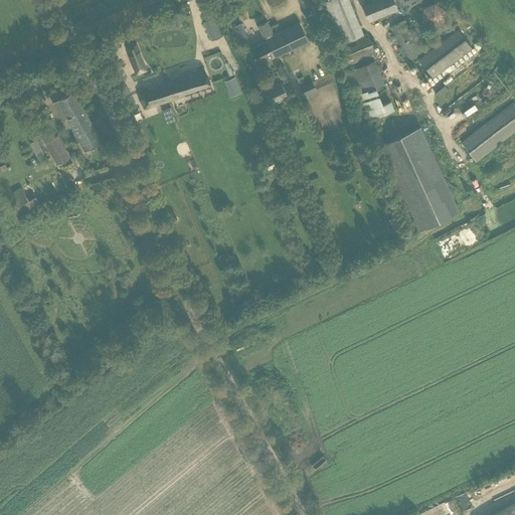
[(298,0),(302,9),(318,2),(317,0),(298,0)]
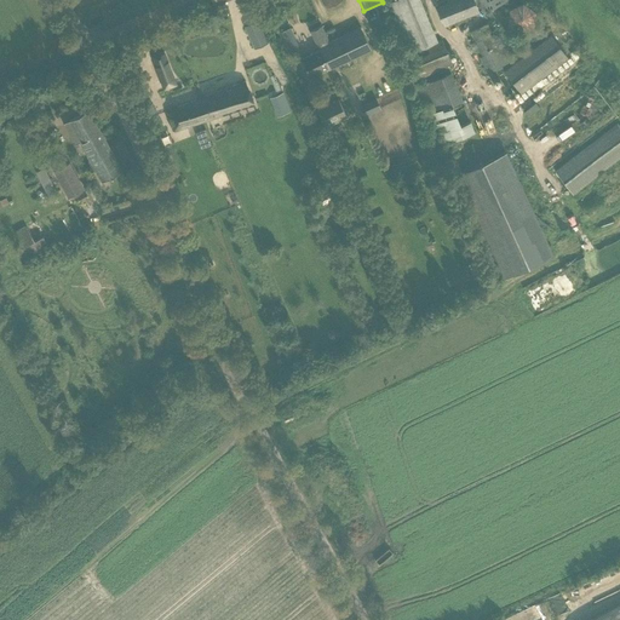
[(399,0),(402,6),(392,11),(411,53),(437,42),(419,0),(399,0)]
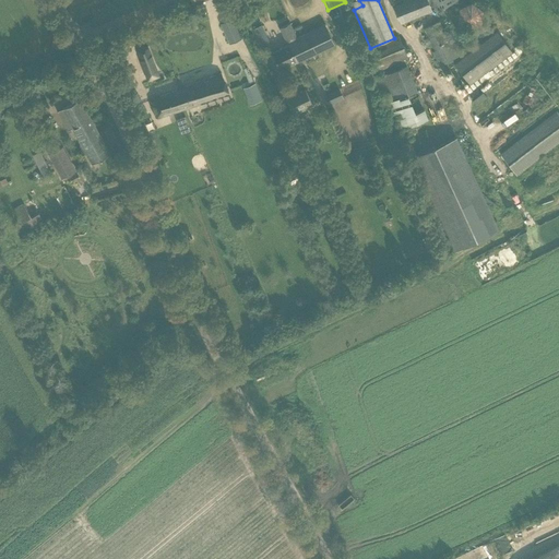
[(394,7),(401,22),(430,10),(427,1),(429,0),(435,10),(456,0),(407,0),(408,1),(394,7)]
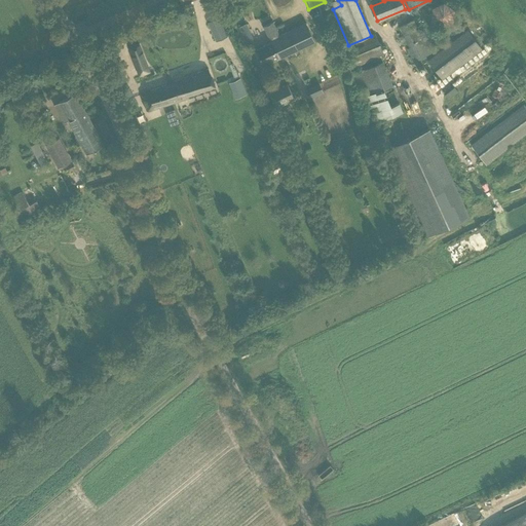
[(214,16),(209,2),(203,4),(209,19),(214,16)]
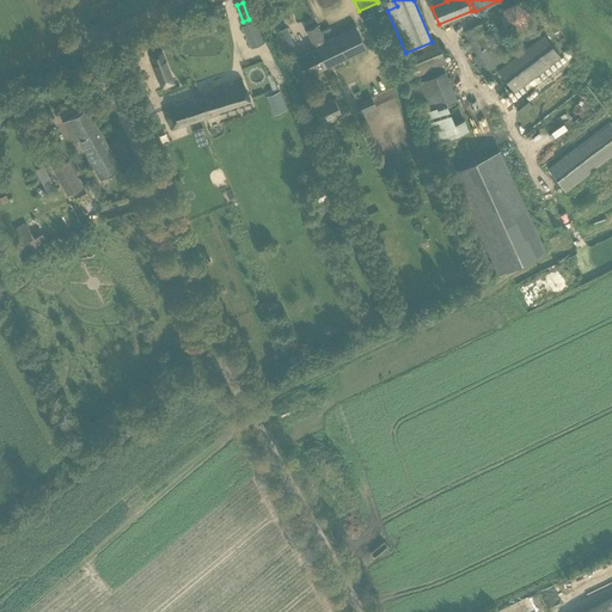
[(528,2),(501,4),(502,25),(528,24),(528,2)]
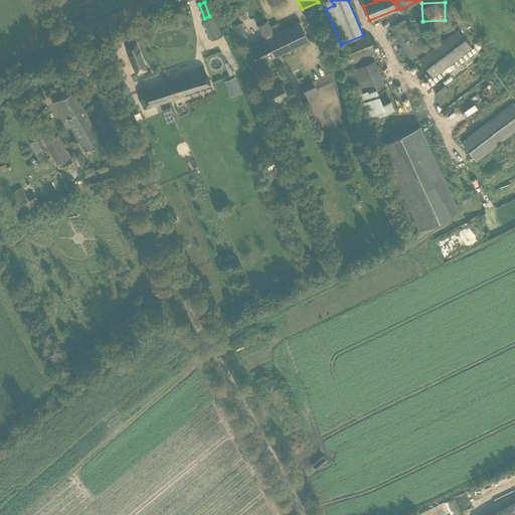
[(203,22),(211,41),(222,36),(214,17),(203,22)]
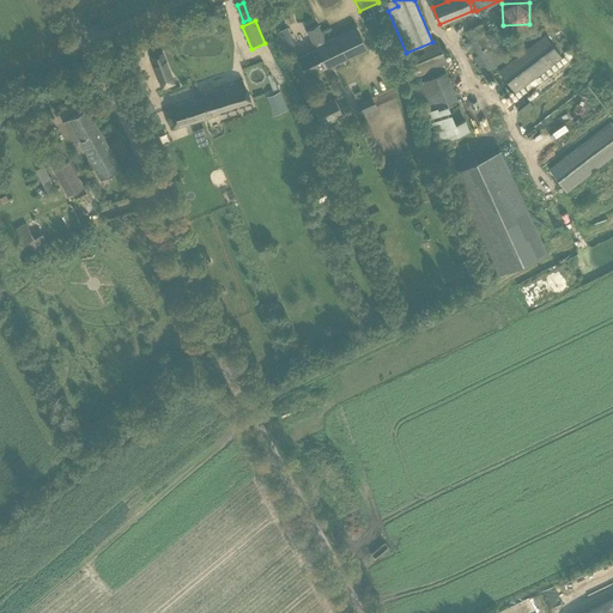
[(182,22),(173,25),(176,32),(184,29),(182,22)]
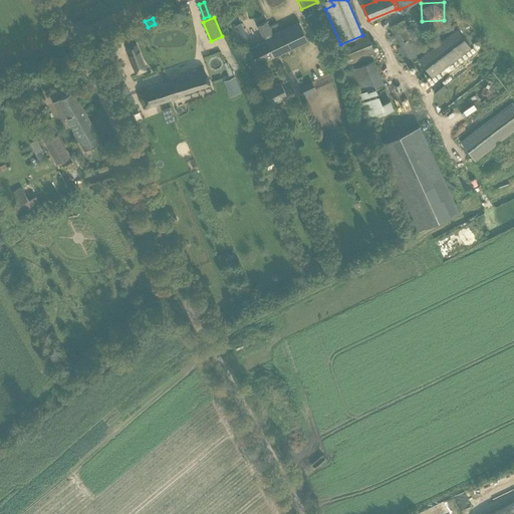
[(401,47),(399,48),(405,60),(425,50),(418,36),(413,39),(404,20),(391,26),(401,47)]
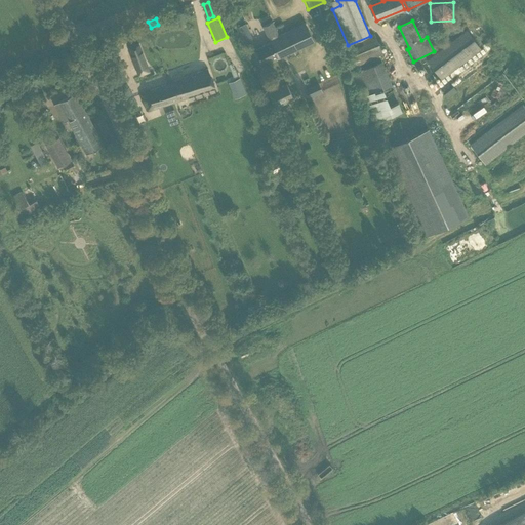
[(255,49),(263,66),(314,41),(306,23),(279,36),(272,23),(264,27),(271,42),(266,45),(255,49)]
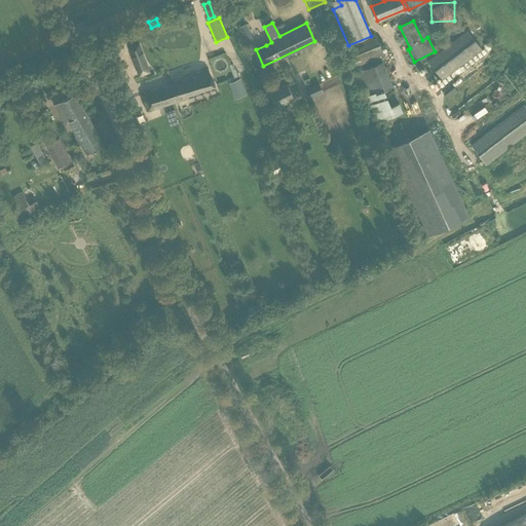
[(236,29),(245,46),(255,42),(246,25),(236,29)]
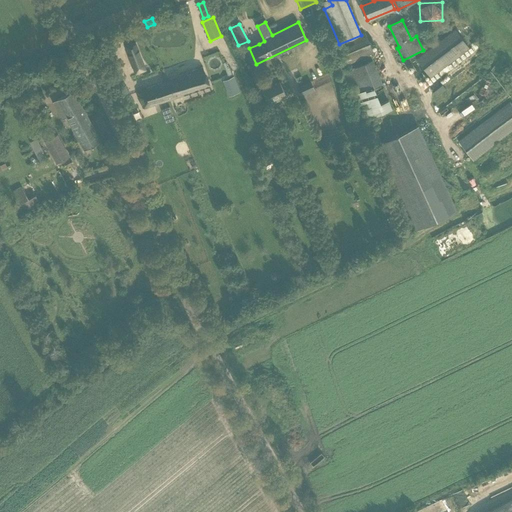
[(416,58),(430,78),(469,48),(454,29),(416,58)]
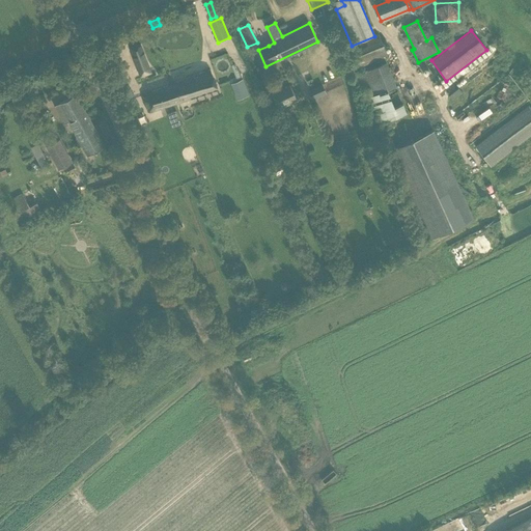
[(140,47),(131,50),(137,65),(146,62),(140,47)]
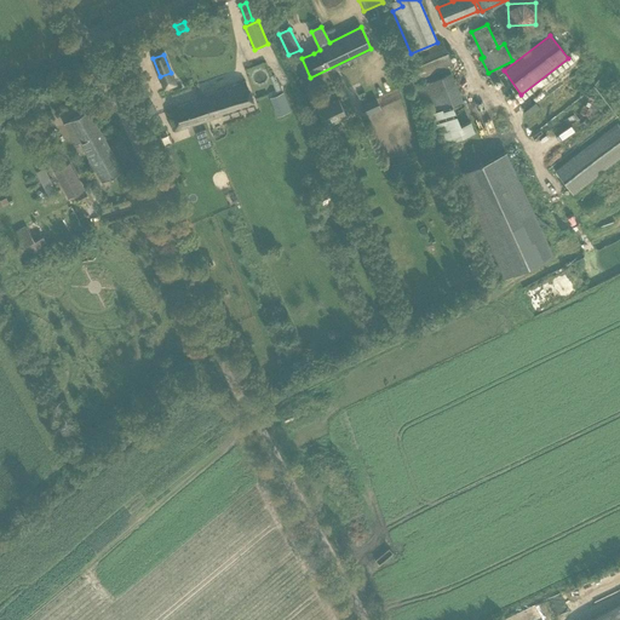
[(603,67),(596,70),(603,82),(613,78),(604,65),(603,67)]
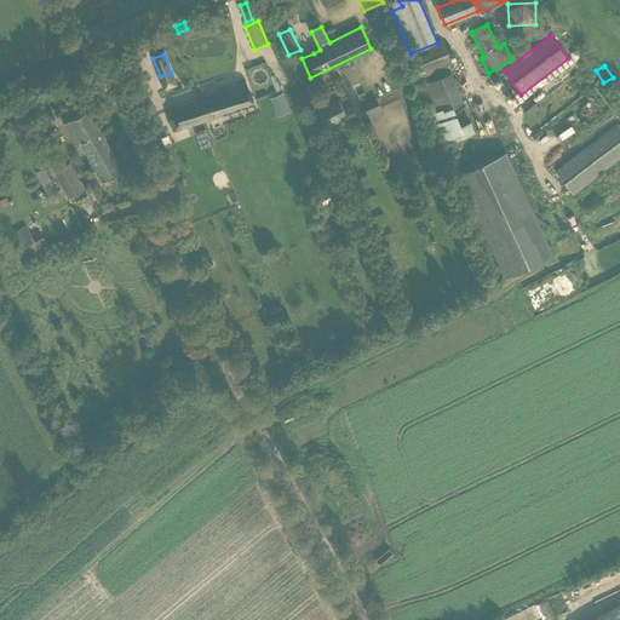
[(454,102),(463,97),(453,76),(443,81),(448,91),(432,98),(437,107),(453,99),(454,102)]
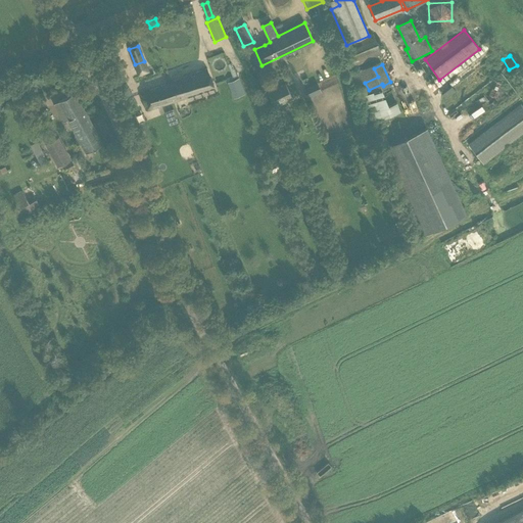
[(141,94),(146,110),(214,85),(207,68),(141,94)]
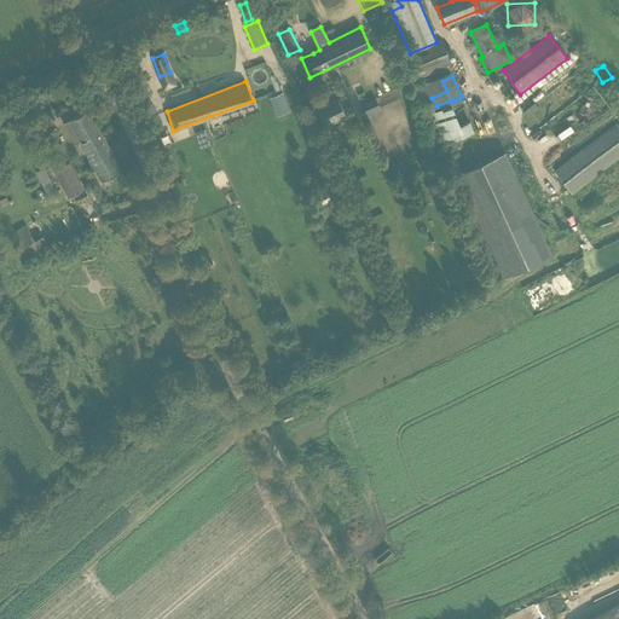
[(145,99),(142,102),(145,111),(152,109),(155,109),(151,98),(145,99)]
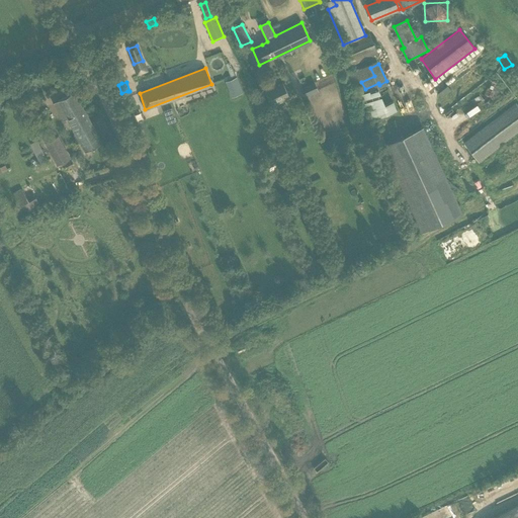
[(314,82),(300,88),(306,97),(319,91),(314,82)]
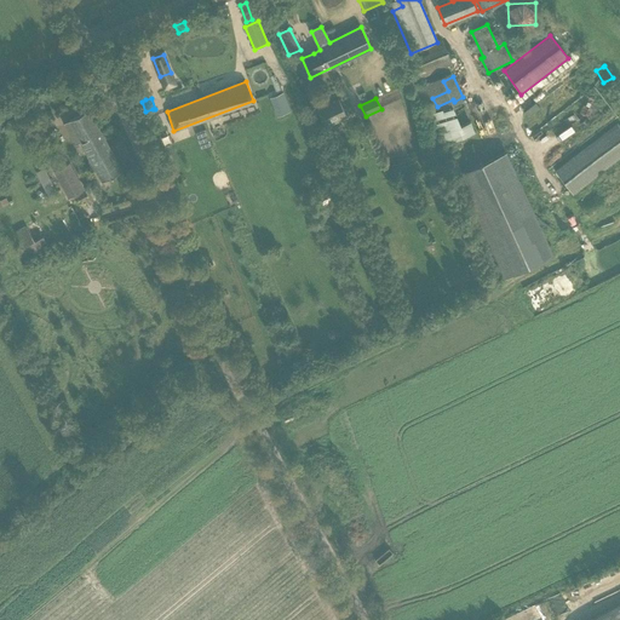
[(316,109),(325,127),(346,118),(338,99),(316,109)]
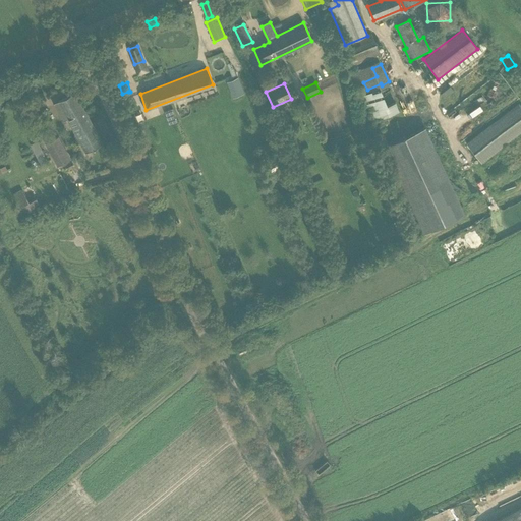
[(449,87),(440,95),(443,98),(452,91),(449,87)]
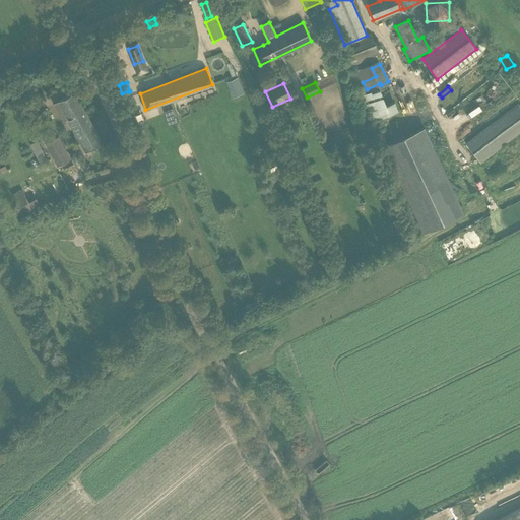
[(371,120),(398,112),(395,101),(387,104),(381,87),(363,92),(371,120)]
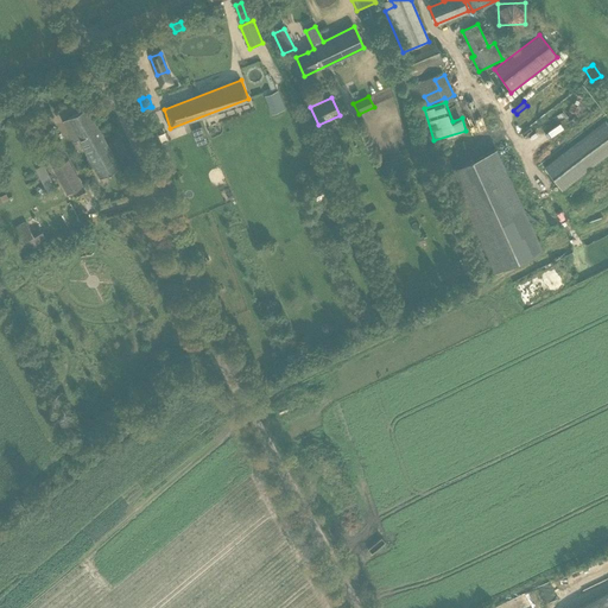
[(74,143),(75,141),(76,145),(80,143),(100,178),(119,168),(87,108),(63,121),(74,143)]
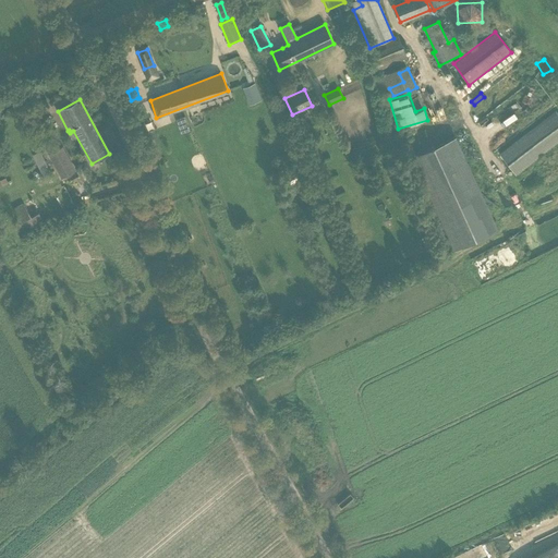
[(499,154),(516,174),(557,141),(557,114),(555,110),(499,154)]
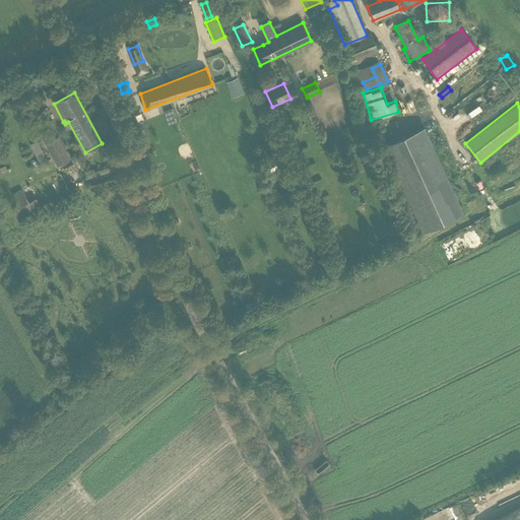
[(445,173),(425,128),(416,131),(406,136),(397,140),(384,146),(397,175),(424,234),(430,231),(448,222),(464,215),(453,191),(445,173)]
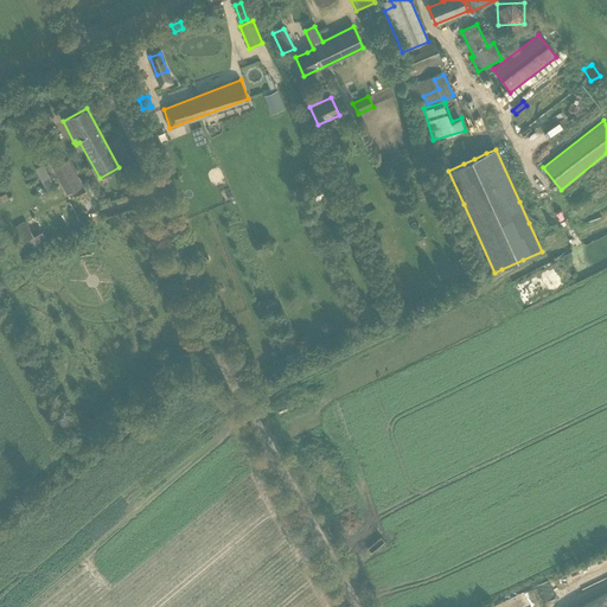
[(68,160),(52,167),(61,183),(62,184),(62,185),(64,190),(65,191),(66,195),(68,193),(77,189),(82,186),(77,177),(70,164),(69,161),(68,160)]
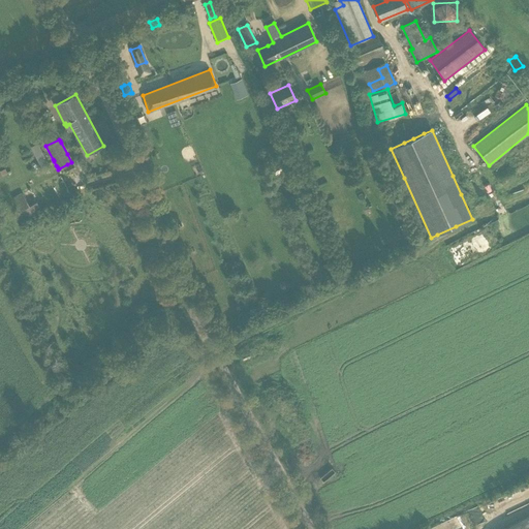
[(374,152),(368,155),(372,163),(378,160),(374,152)]
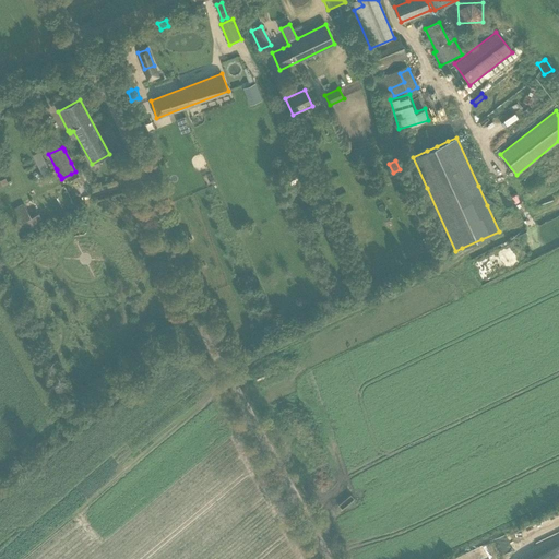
[(13,209),(26,233),(75,206),(63,185),(33,201),(32,199),(13,209)]
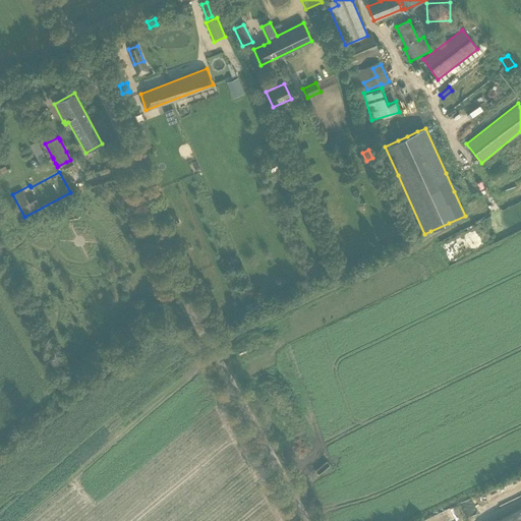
[(520,520),(520,507),(496,520),(520,520)]
